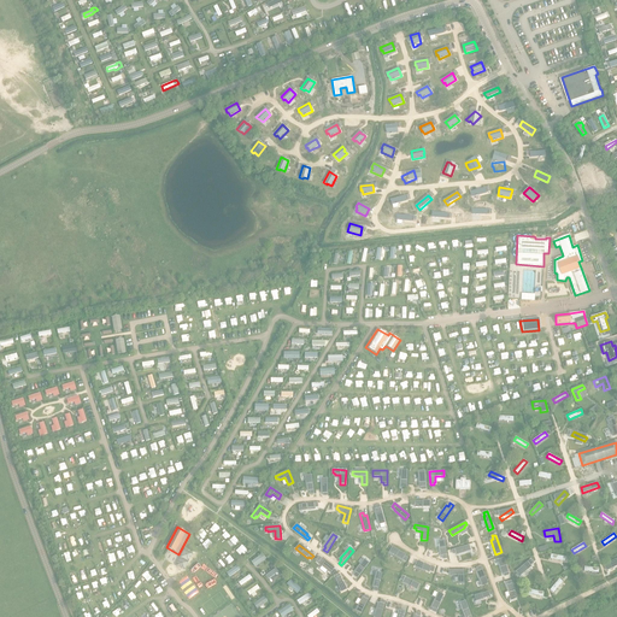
[(392,547),(389,552),(405,562),(407,558),(404,557),(405,554),(392,547)]
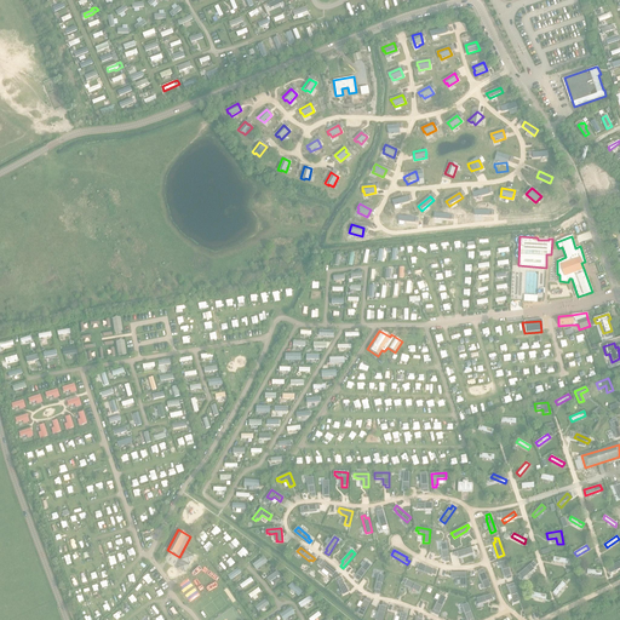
[(177,568),(184,573),(194,556),(185,551),(177,568)]
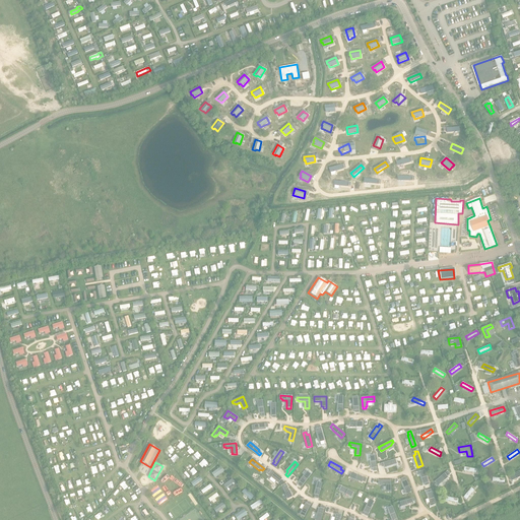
[(221,467),(212,473),(215,476),(220,472),(221,473),(222,472),(221,471),(223,470),(221,467)]
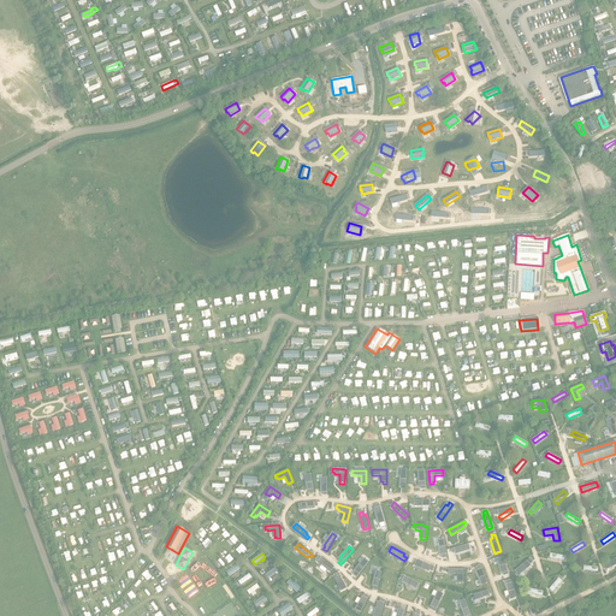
[(319,556),(317,560),(319,561),(318,562),(323,566),(319,569),(324,573),(327,569),(330,572),(333,567),(319,556)]
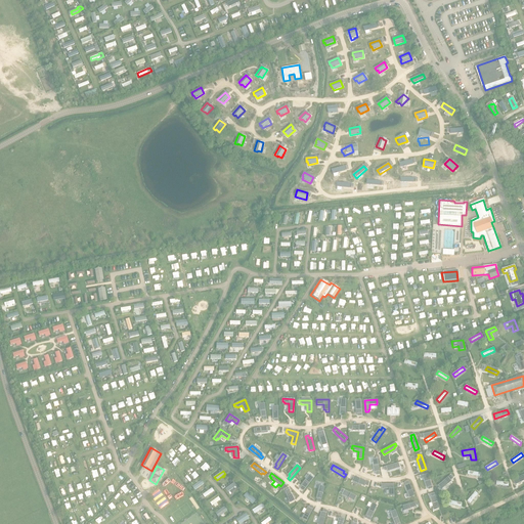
[(427,474),(423,476),(427,487),(429,487),(429,489),(432,488),(427,474)]
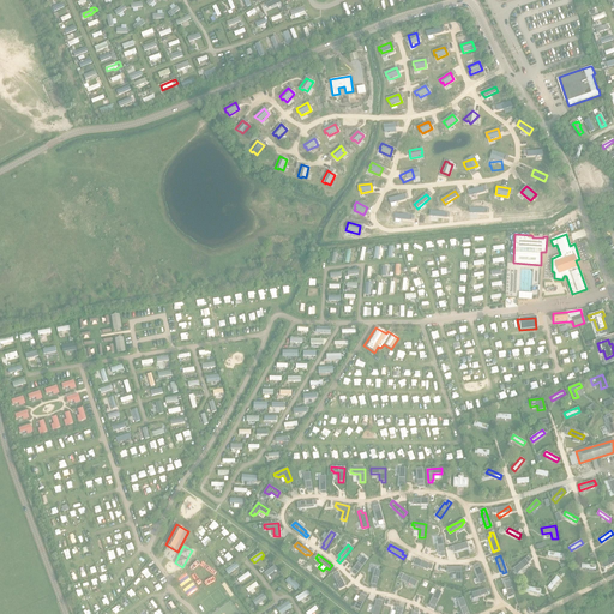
[(355,570),(353,572),(355,575),(359,571),(367,560),(362,557),(353,569),(355,570)]
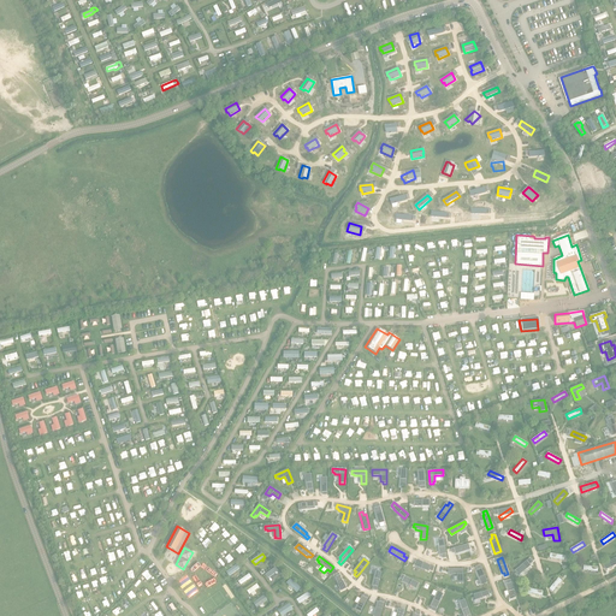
[(615,560),(614,558),(604,569),(608,572),(615,562),(615,560)]
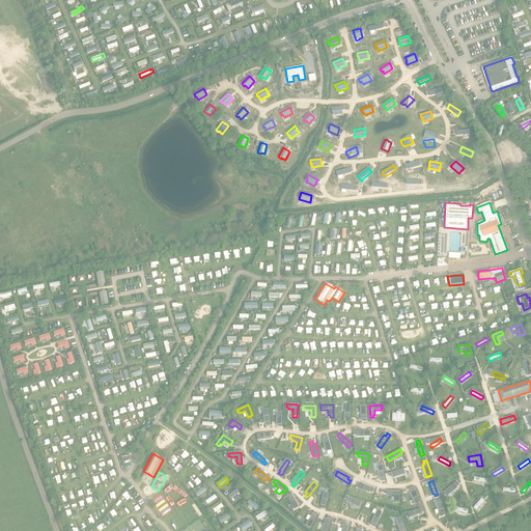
[(359,483),(357,487),(369,493),(369,491),(372,492),(373,488),(359,483)]
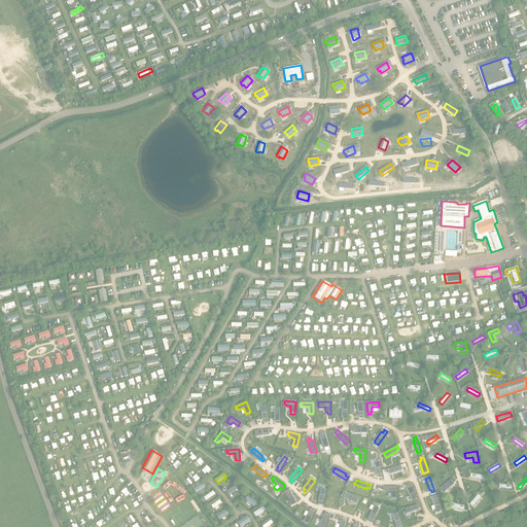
[(446,481),(440,491),(443,493),(449,482),(446,481)]
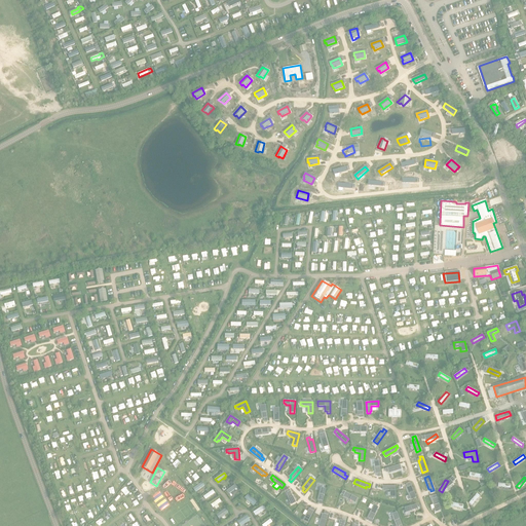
[(408,487),(407,488),(411,499),(416,497),(410,483),(407,484),(408,487)]
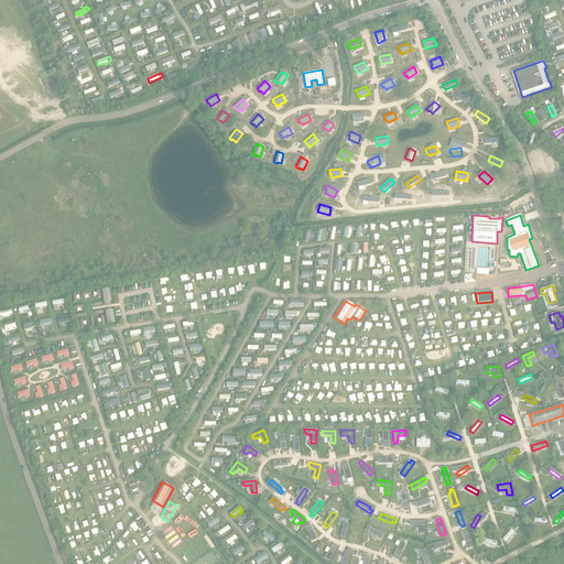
[(252,519),(242,527),(245,530),(255,522),(252,519)]
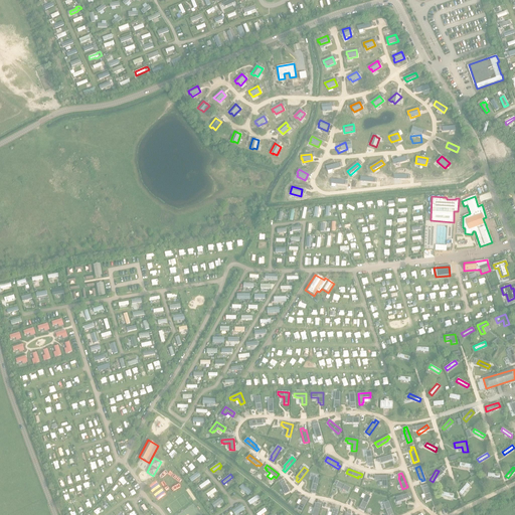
[(386,476),(375,476),(375,479),(377,479),(377,480),(380,480),(382,480),(382,487),(386,487),(386,476)]
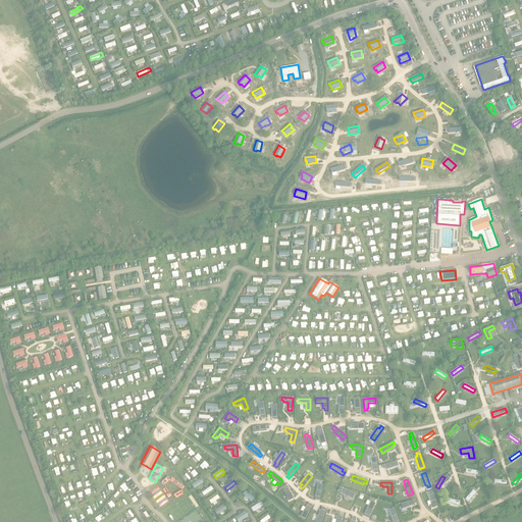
[(285,488),(283,489),(289,501),(293,499),(289,489),(286,485),(284,486),(285,488)]
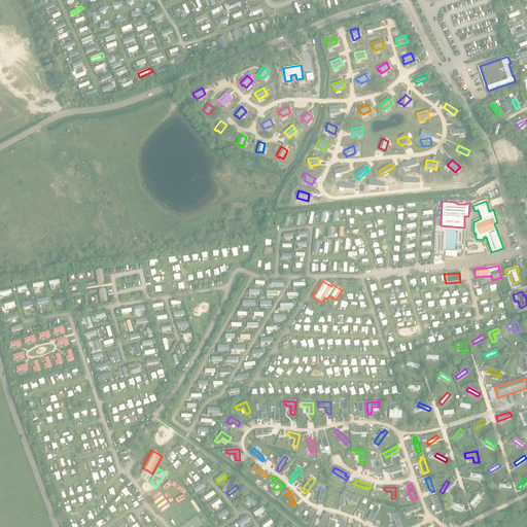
[(213,491),(204,497),(206,500),(215,494),(213,491)]
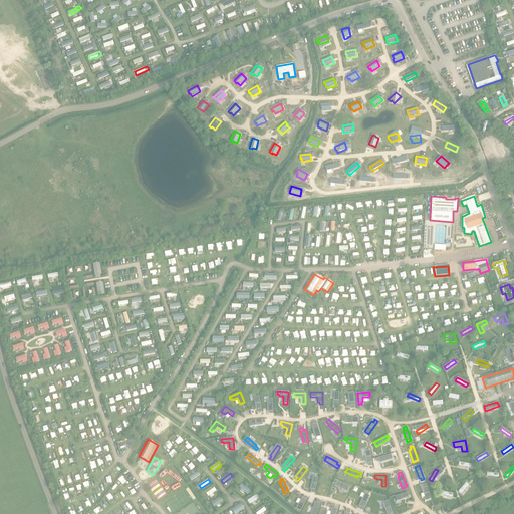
[(335,480),(333,483),(336,484),(335,485),(346,491),(348,487),(338,482),(335,480)]
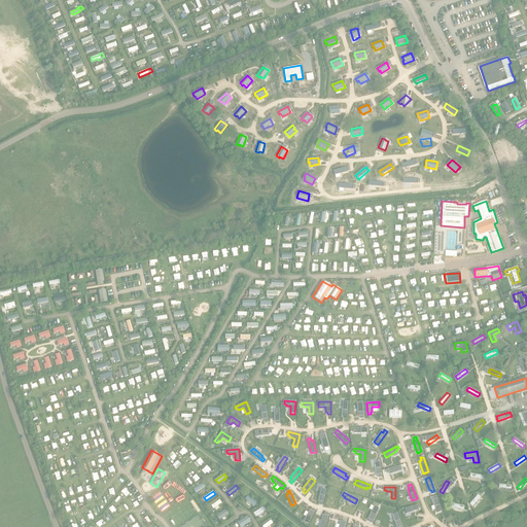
[(478,494),(469,503),(472,506),(481,496),(478,494)]
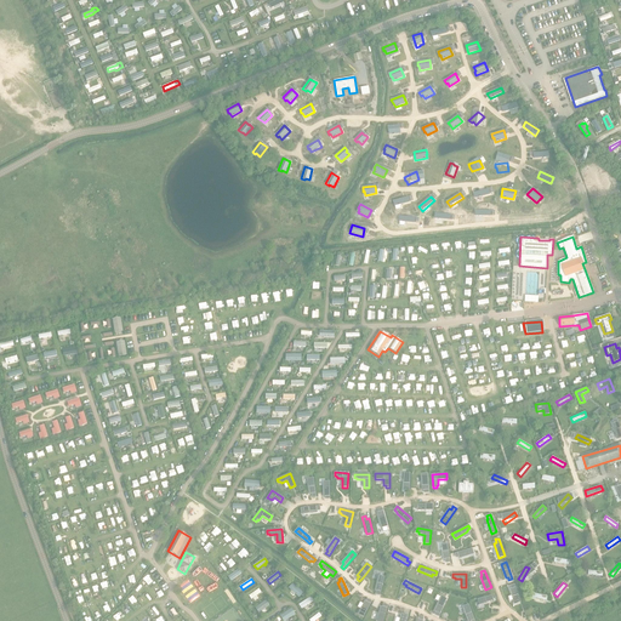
[(302,593),(292,585),(289,588),(298,597),(302,593)]
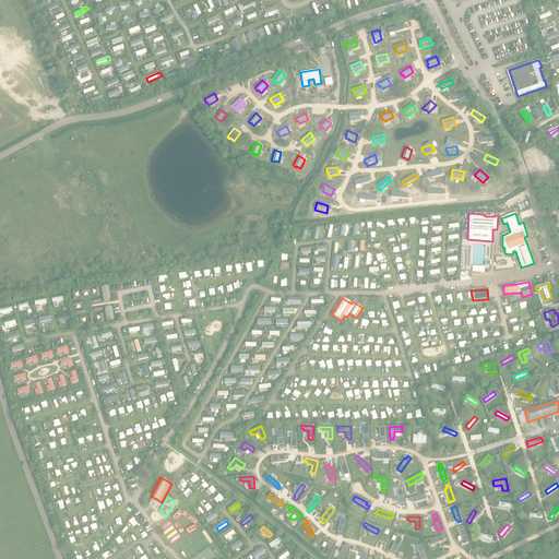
[(461,531),(459,531),(463,544),(468,543),(463,526),(460,527),(461,531)]
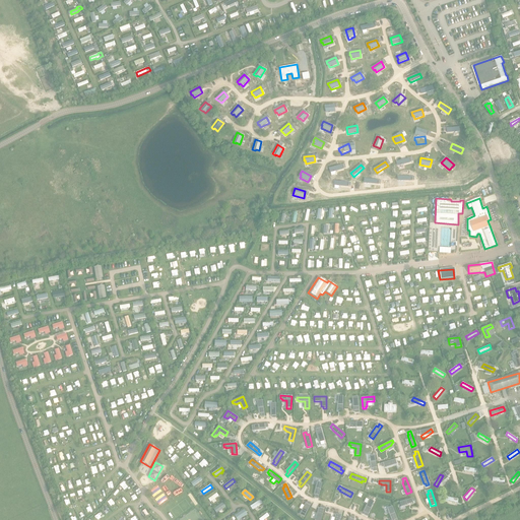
[(216,493),(208,499),(210,502),(218,496),(216,493)]
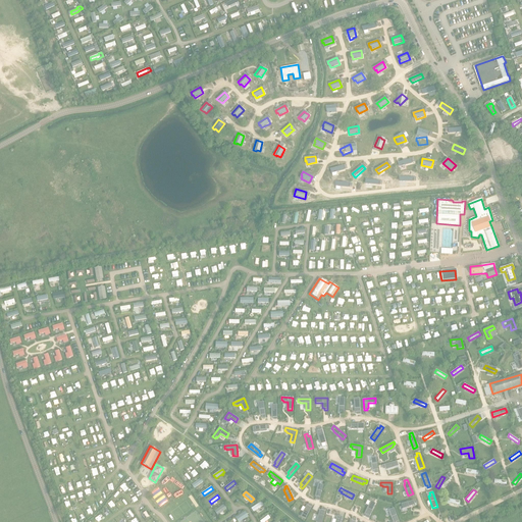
[(415,500),(402,504),(403,509),(415,505),(414,503),(416,503),(415,500)]
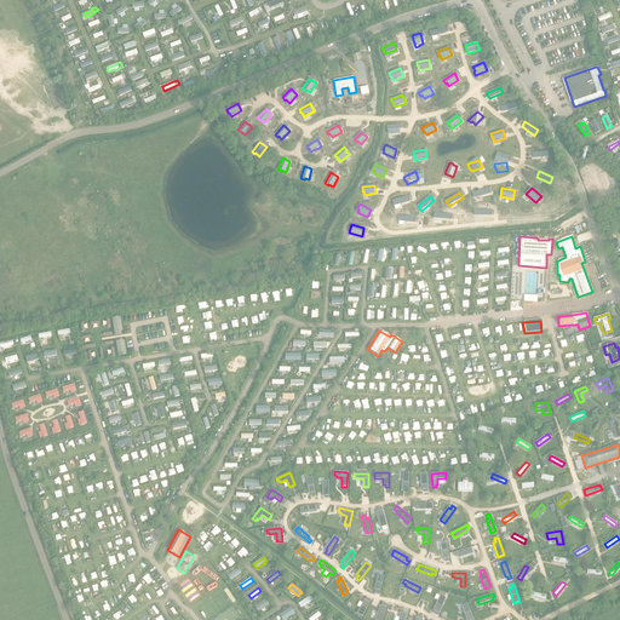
[(440,596),(434,609),(435,610),(434,614),(437,615),(445,598),(440,596)]
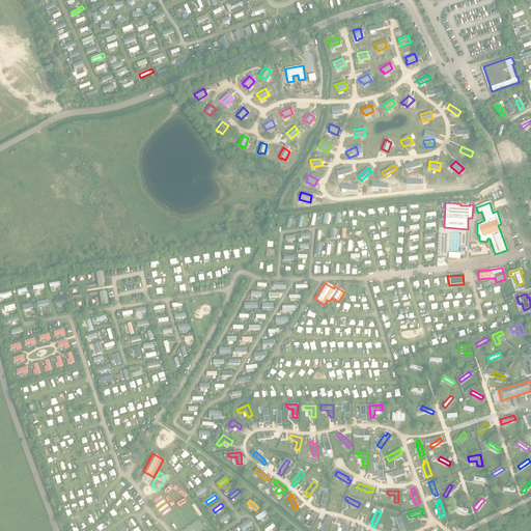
[(263,511),(255,516),(257,520),(266,514),(263,511)]
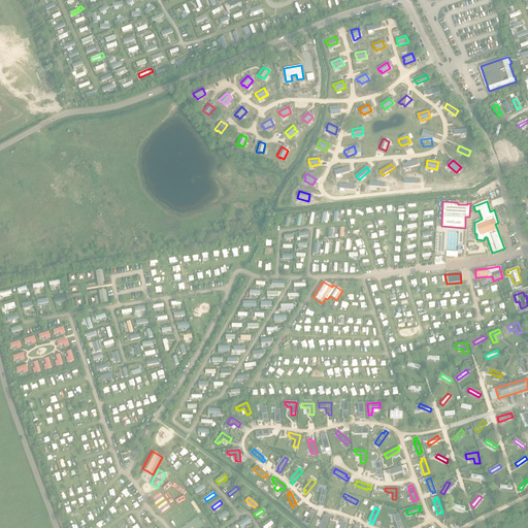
[(310,512),(304,523),(308,525),(316,512),(312,509),(311,512),(310,512)]
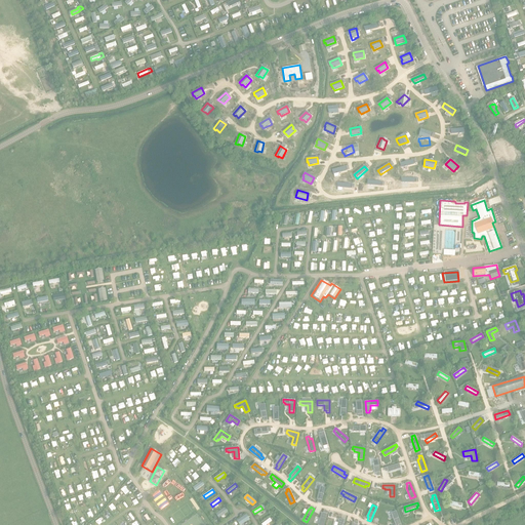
[(322,513),(318,524),(323,524),(327,512),(324,511),(323,514),(322,513)]
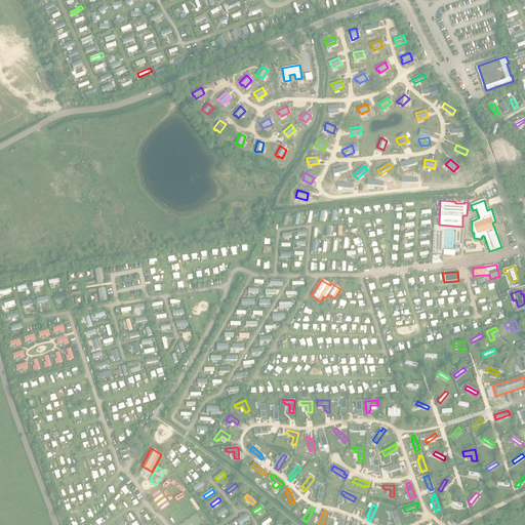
[(401,524),(396,512),(392,513),(396,524),(401,524)]
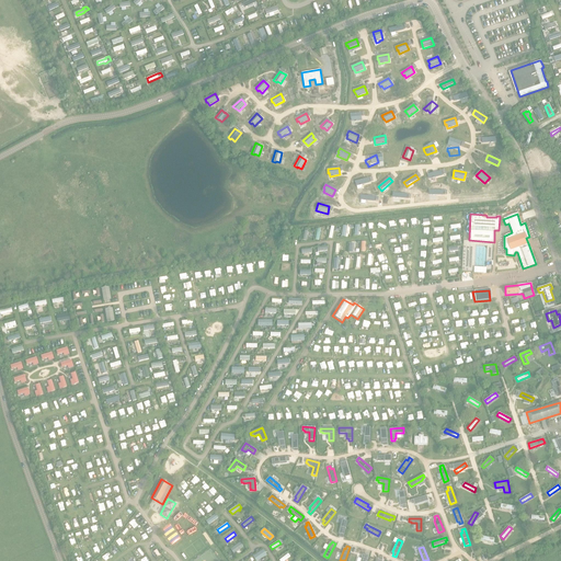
[(256,559),(265,553),(263,550),(254,557),(256,559)]
